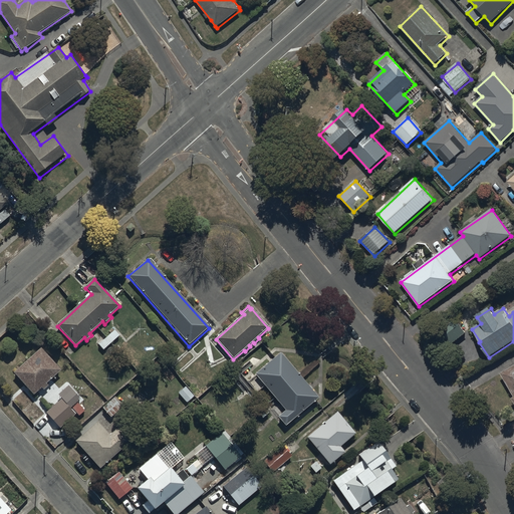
[(467,333),(453,317),(440,328),(453,344),(467,333)]
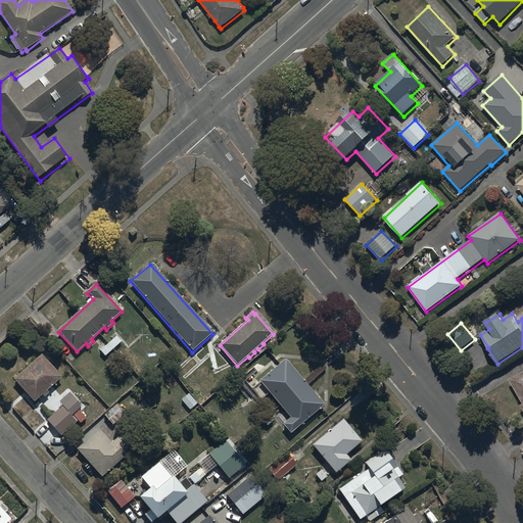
[(122,343),(115,337),(100,350),(105,357),(122,343)]
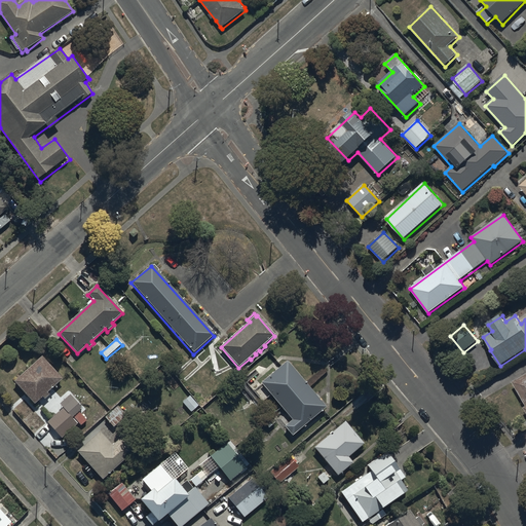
[(43,358),(13,381),(34,406),(42,399),(44,402),(50,396),(47,392),(63,381),(43,358)]
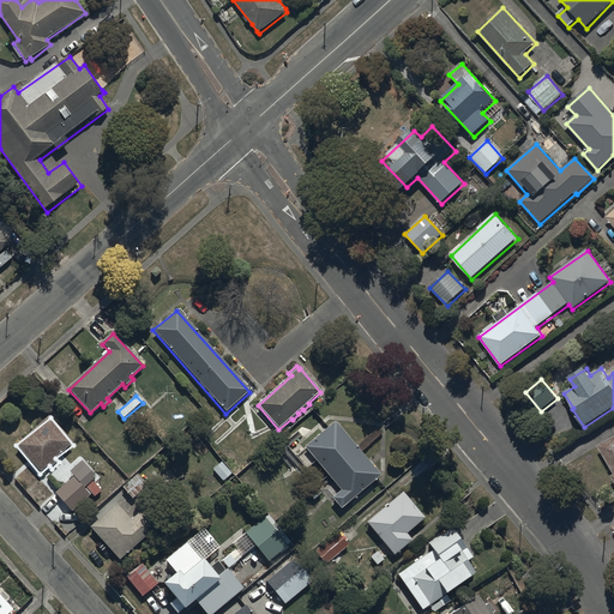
[(305,449),(342,492),(332,499),(342,510),(380,476),(335,423),(305,449)]
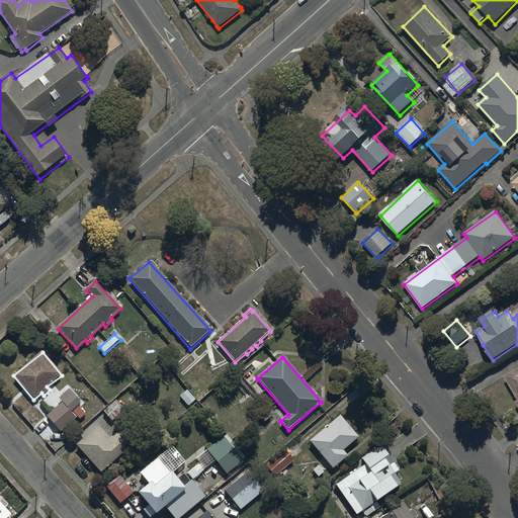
[(517,400),(515,402),(517,406),(517,368),(505,376),(517,398),(517,400)]
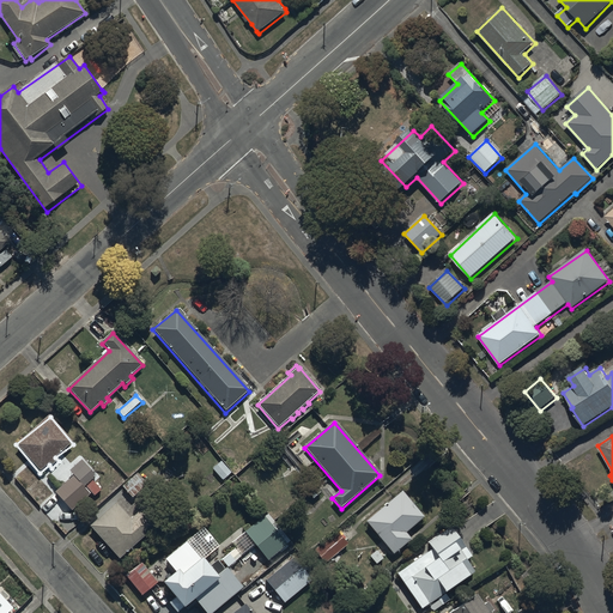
[(95,477),(80,461),(70,472),(73,477),(59,490),(77,509),(92,495),(93,496),(101,490),(91,480),(95,477)]
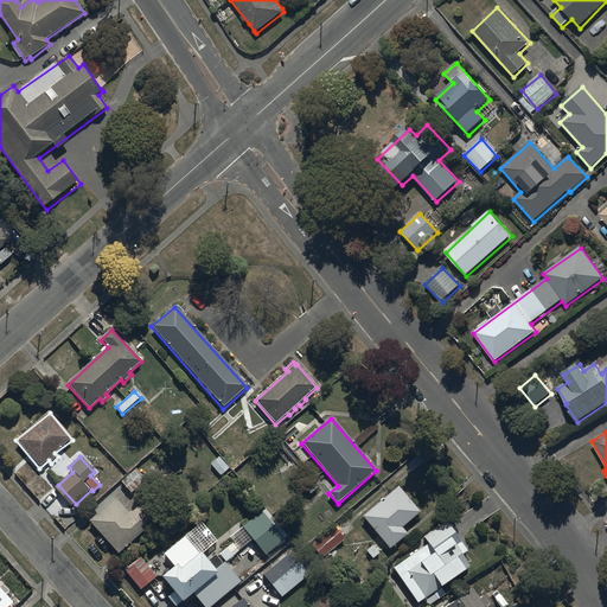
[(318,489),(306,475),(299,481),(311,494),(318,489)]
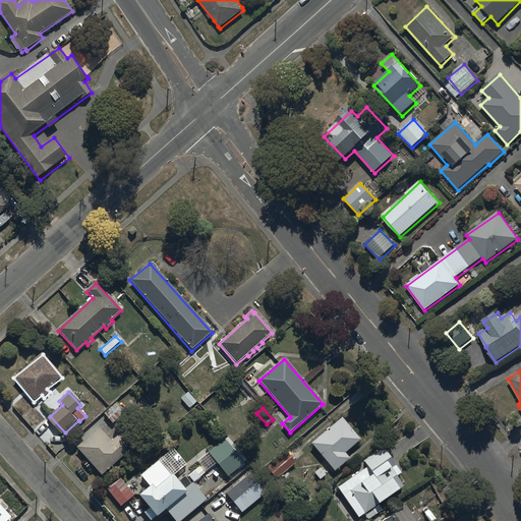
[(342,418),(310,445),(335,472),(350,460),(346,454),(361,441),(342,418)]
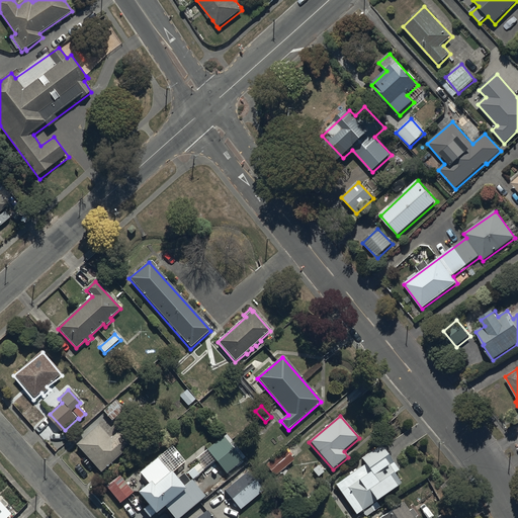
[(77,446),(100,471),(102,473),(132,445),(119,432),(110,440),(98,427),(77,446)]
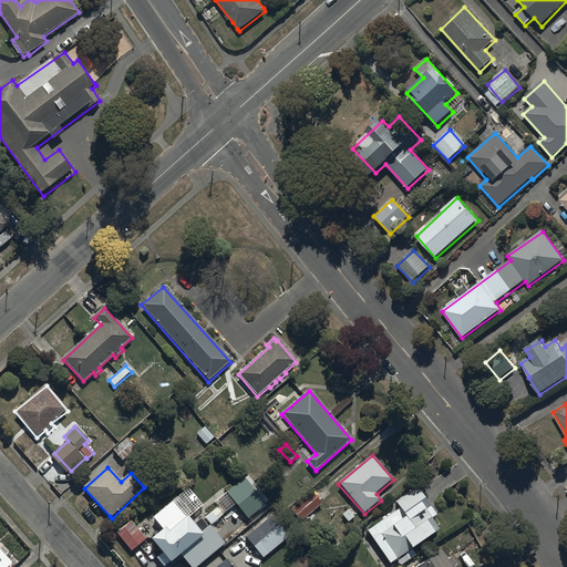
[(248,475),(226,493),(248,519),(266,505),(266,504),(269,502),(248,475)]
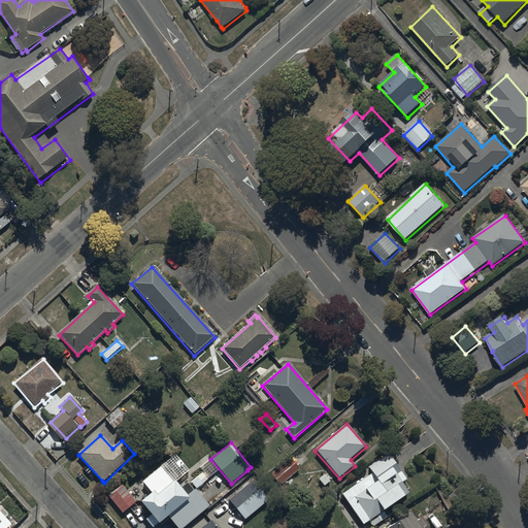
[(342,494),(363,526),(409,495),(402,484),(406,481),(389,455),(368,468),(372,474),(342,494)]
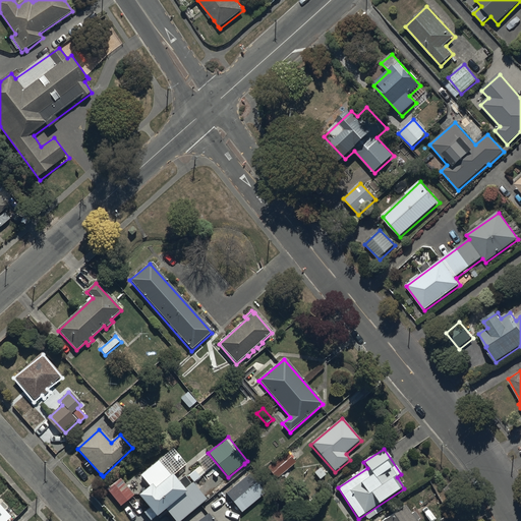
[(287,452),(268,468),(282,485),(294,475),(289,469),(296,463),(287,452)]
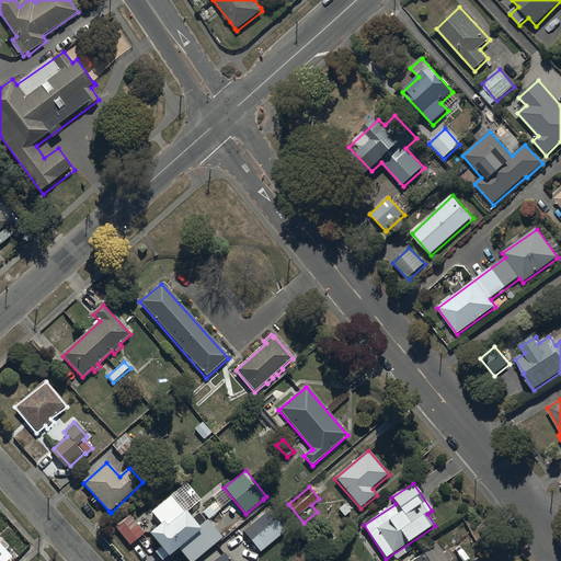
[(217,503),(203,513),(208,521),(222,508),(219,504),(224,500),(219,494),(213,499),(217,503)]
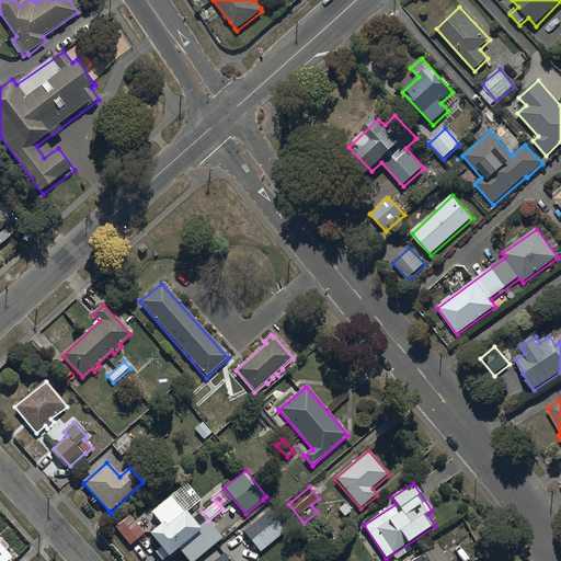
[(153,513),(161,523),(148,535),(160,549),(155,553),(161,560),(163,560),(168,557),(170,559),(179,551),(186,560),(196,560),(222,539),(199,514),(192,521),(171,497),(153,513)]
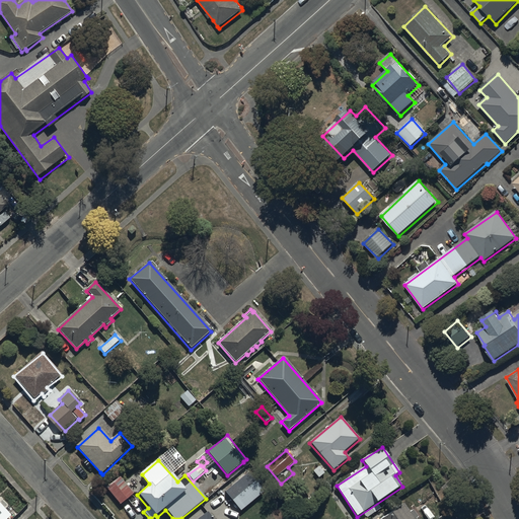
[(248,472),(224,492),(240,512),(265,493),(248,472)]
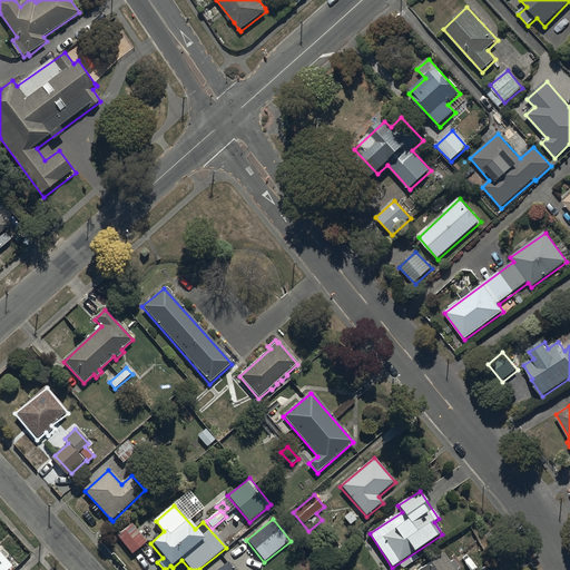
[(118,537),(133,554),(146,542),(131,526),(118,537)]
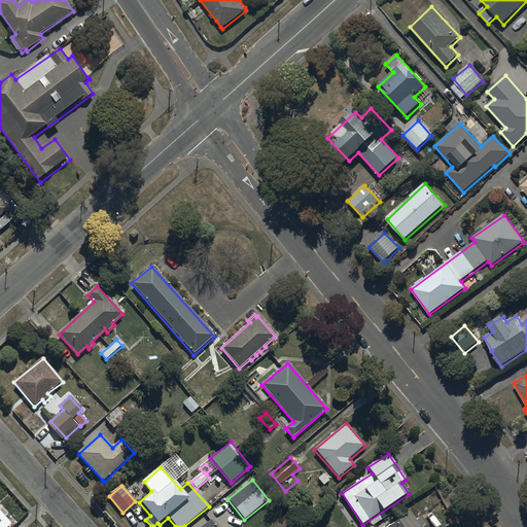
[(0,510),(0,526),(4,526),(11,523),(0,510)]
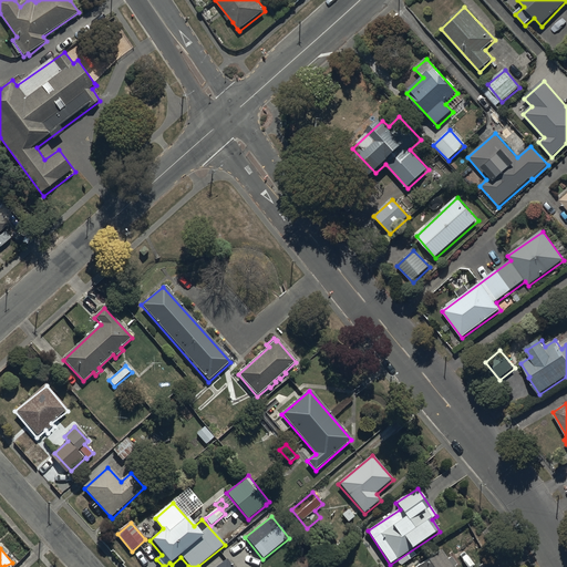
[(454,566),(457,566),(452,558),(447,560),(441,550),(416,566),(454,566)]
